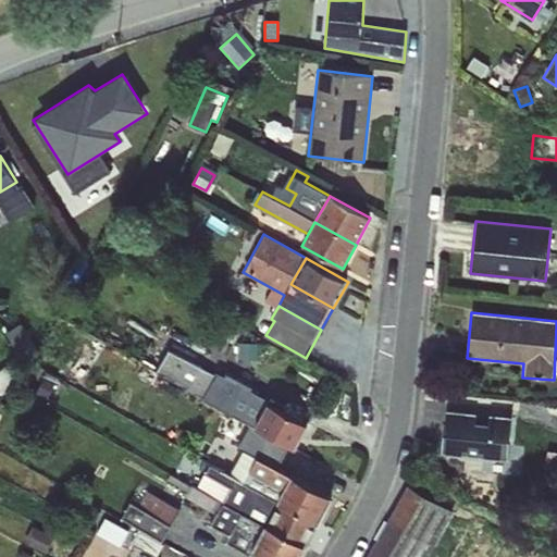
[(21,322),(4,332),(21,360),(38,350),(21,322)]
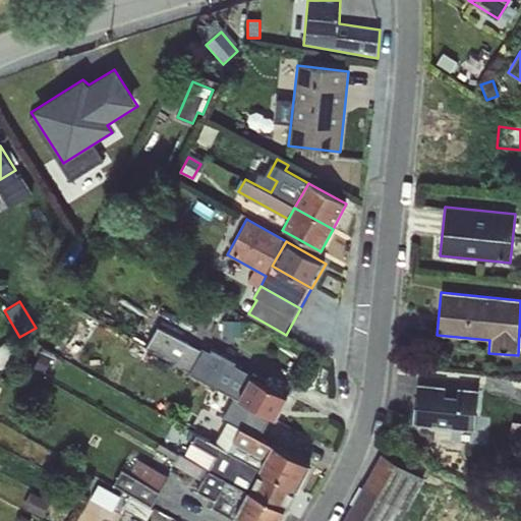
[(225,321),(241,321),(240,315),(225,306),(225,321)]
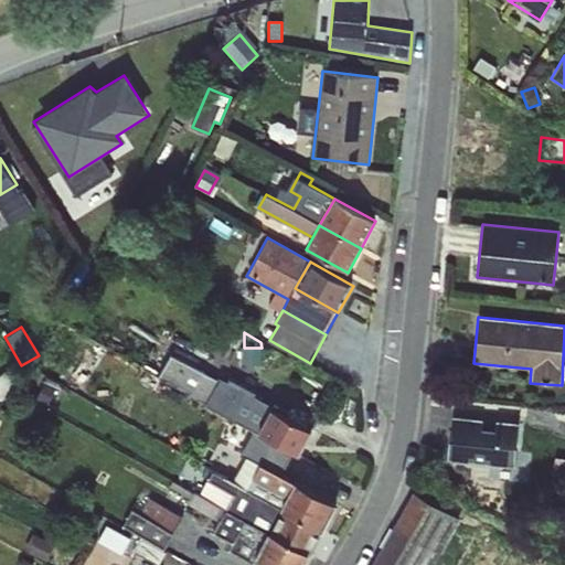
[(258,434),(272,409),(247,396),(219,382),(171,355),(153,347),(141,368),(159,377),(206,405),(235,420),(258,434)]
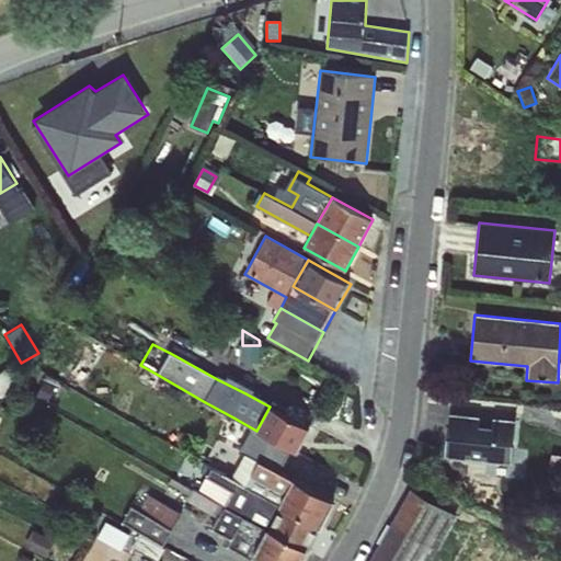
[(260,345),(242,345),(240,345),(240,363),(259,364),(260,345)]
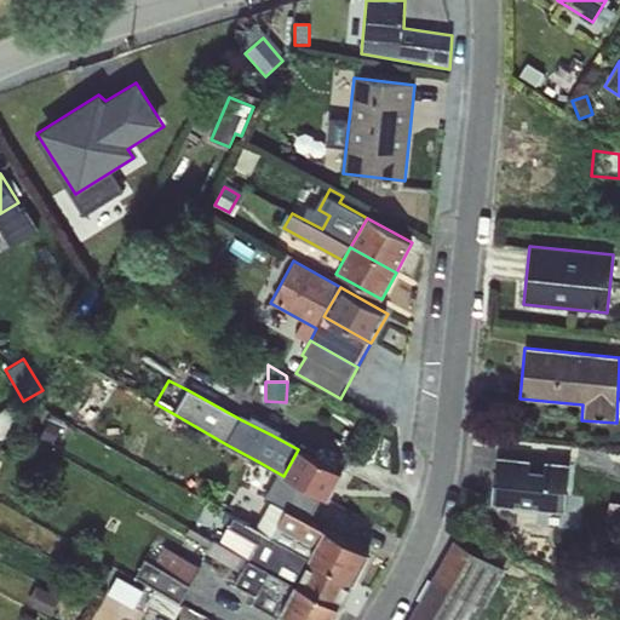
[(12,401),(0,409),(0,437),(1,440),(26,417),(12,401)]
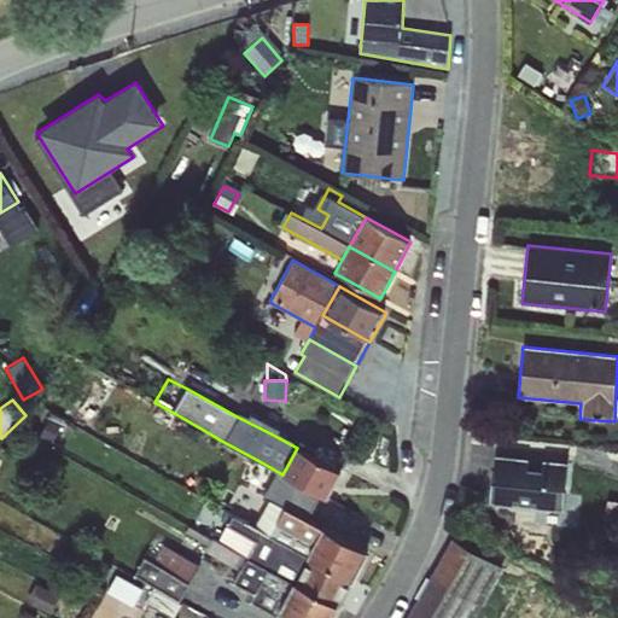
[(48,420),(39,437),(52,444),(62,426),(48,420)]
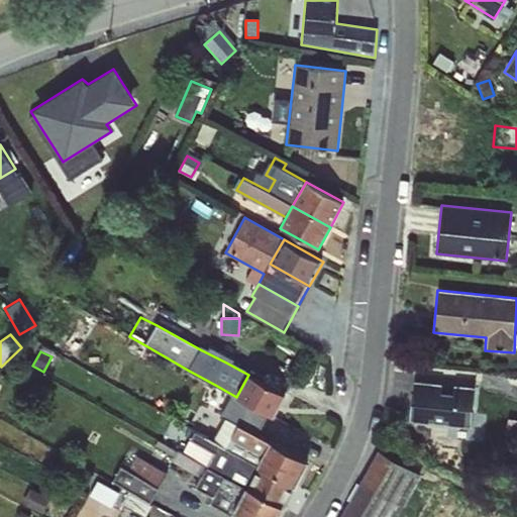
[(248,375),(236,397),(252,405),(275,417),(287,395),(248,375)]
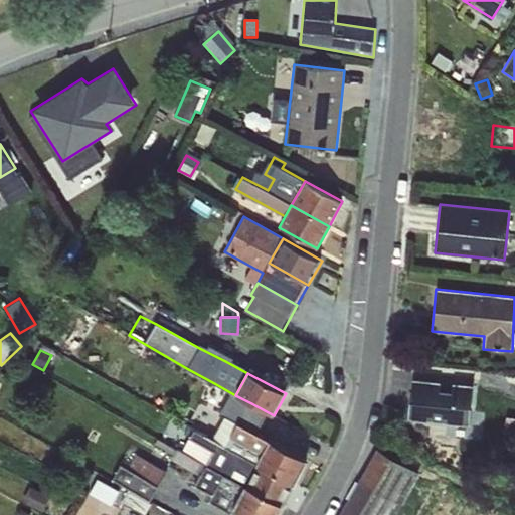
[(411,380),(407,420),(468,425),(472,385),(452,384),(452,391),(439,390),(440,382),(411,380)]
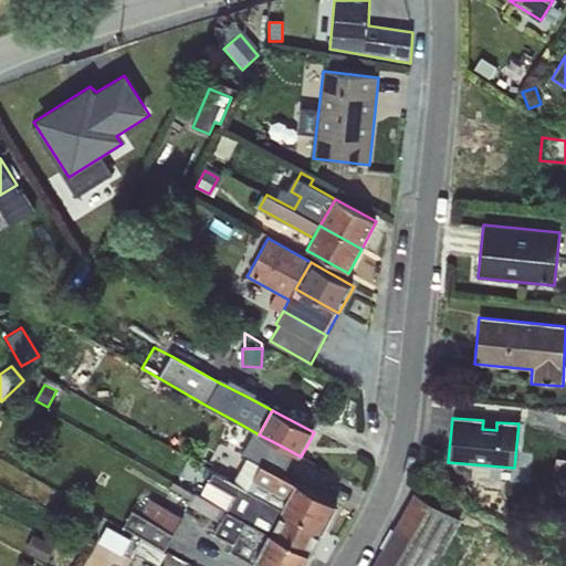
[(259,435),(236,421),(219,452),(239,462),(247,449),(268,461),(276,443),(259,435)]
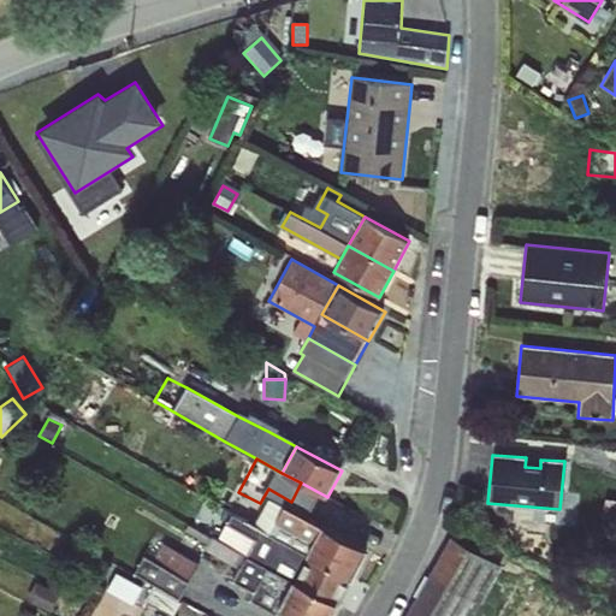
[(268,534),(307,556),(323,526),(284,505),(270,498),(260,516),(262,517),(258,527),(268,534)]
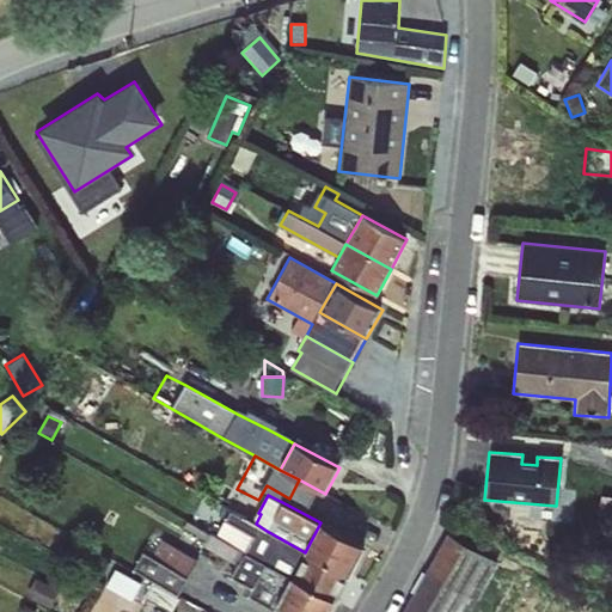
[(265,563),(292,577),(305,552),(267,531),(256,524),(224,507),(210,533),(244,551),(265,563)]
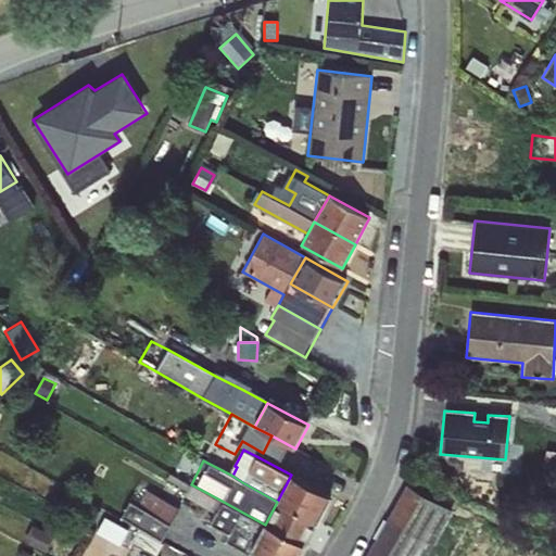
[(291,475),(277,502),(317,523),(332,496),(291,475)]
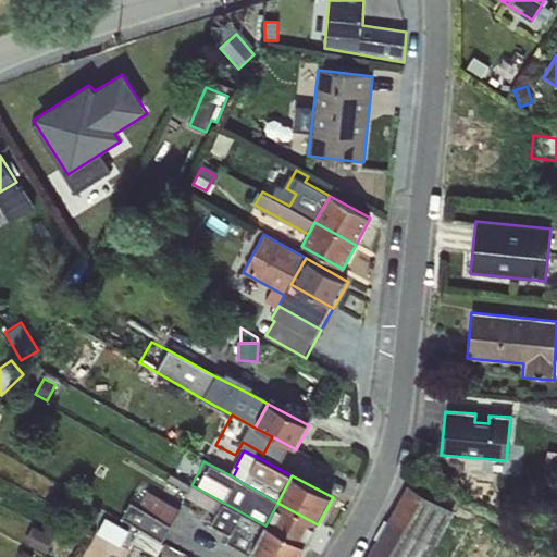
[(131,505),(171,527),(180,510),(138,485),(128,504),(131,505)]
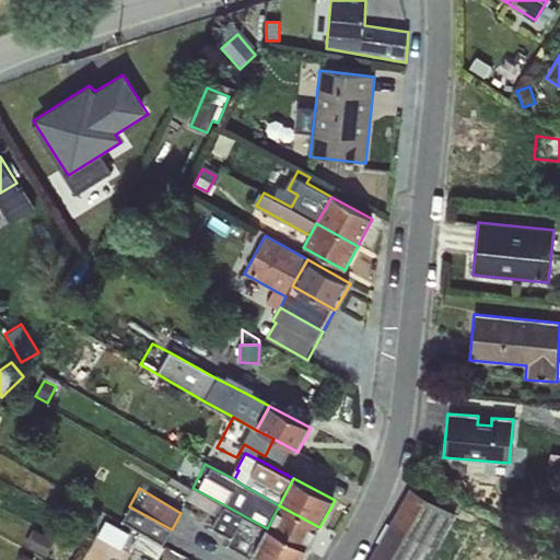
[(223,504),(193,488),(186,500),(218,516),(211,528),(230,538),(225,546),(251,559),(253,559),(256,556),(253,553),(267,528),(243,515),(223,504)]
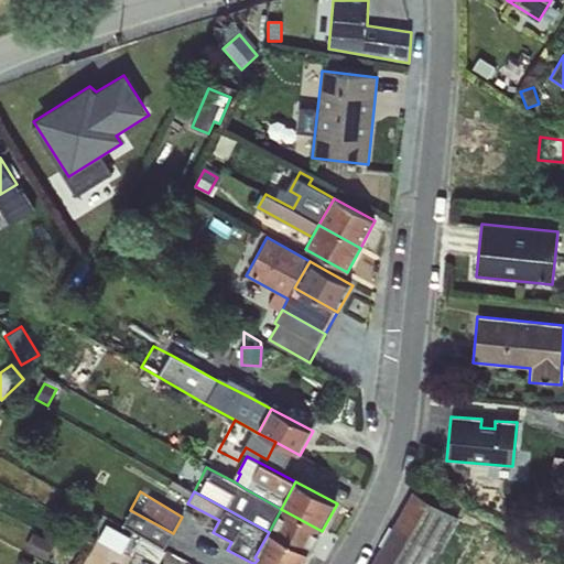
[(413,491),(370,563),(433,563),(461,519),(413,491)]
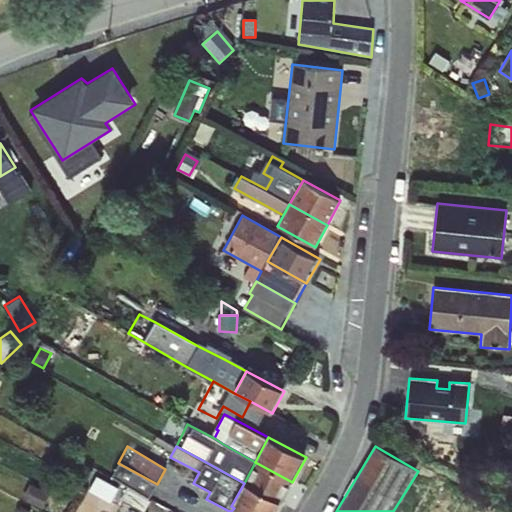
[(255,462),(244,483),(280,503),(292,482),(255,462)]
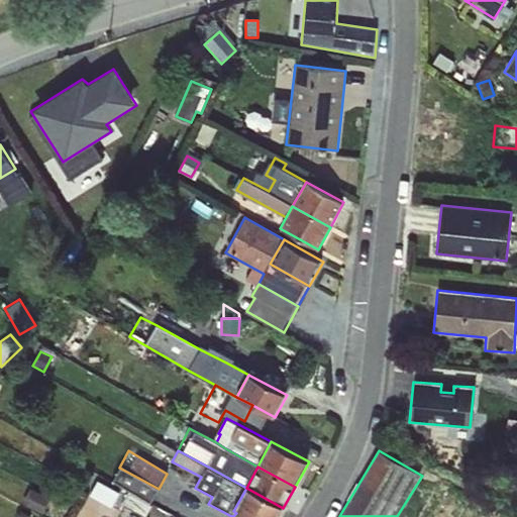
[(159,489),(121,469),(113,482),(150,503),(159,489)]
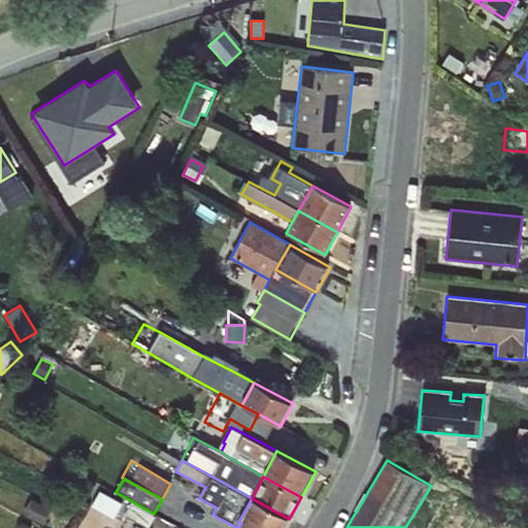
[(238,522),(241,524),(250,527),(284,527),(289,519),(252,498),(238,522)]
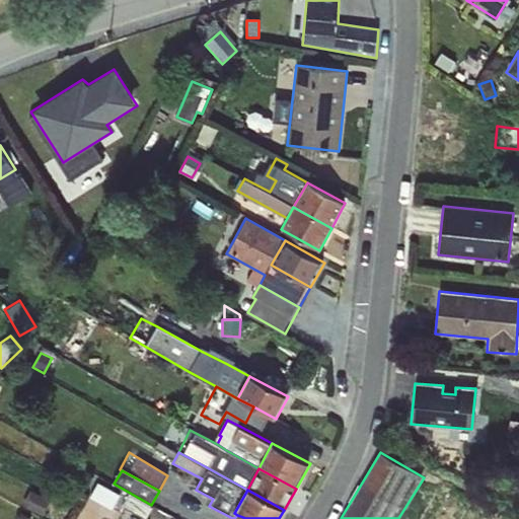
[(51,501),(31,492),(25,506),(44,515),(51,501)]
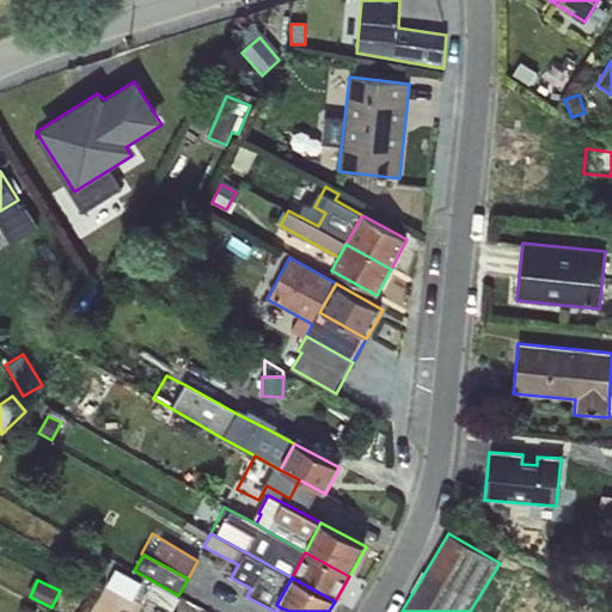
[(153,582),(145,598),(170,611),(172,611),(181,598),(153,582)]
